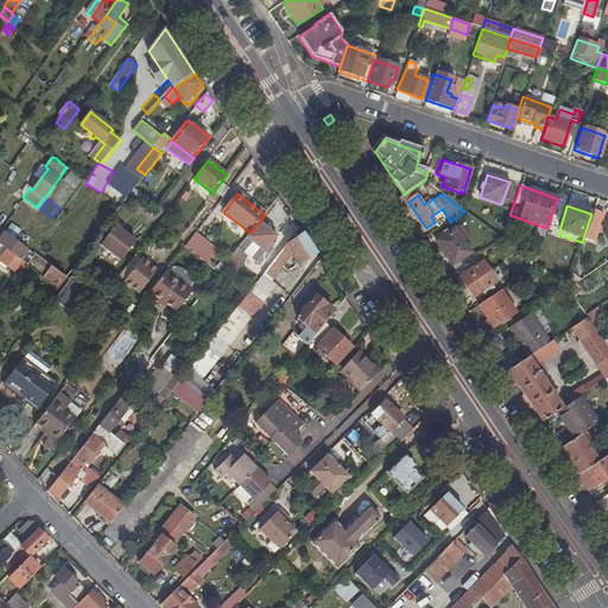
[(591,214),(583,239),(593,242),(601,214),(593,210),(591,214)]
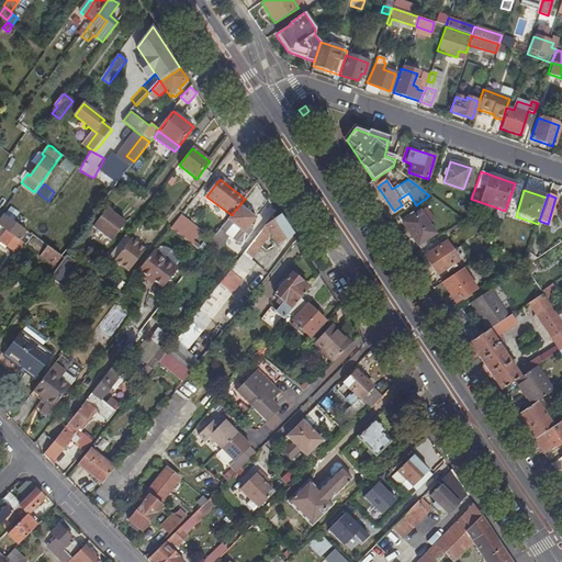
[(254,231),(250,228),(257,220),(239,205),(232,215),(208,246),(216,251),(228,237),(238,244),(244,244),(254,231)]
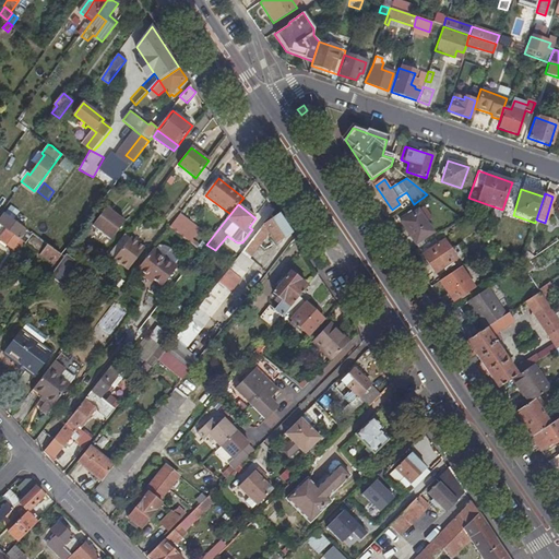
[(125,223),(106,209),(92,227),(110,241),(125,223)]
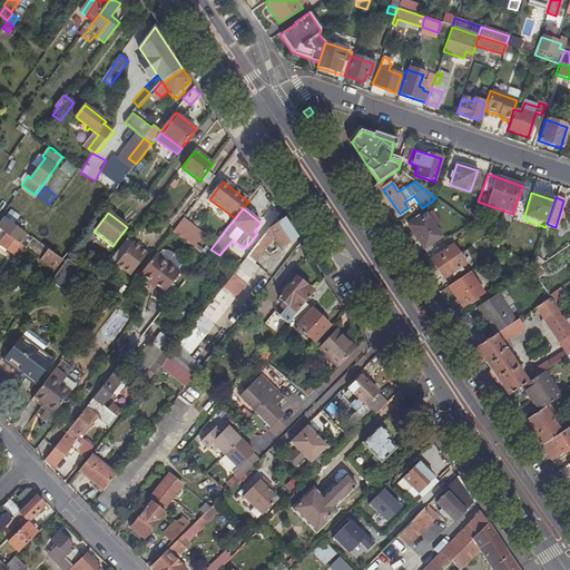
[(425,215),(409,227),(423,249),(440,237),(425,215)]
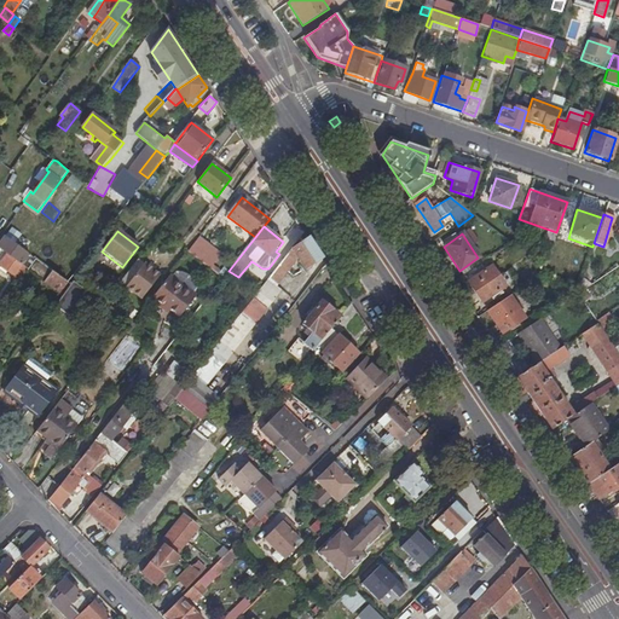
[(3,235),(0,237),(0,238),(3,241),(0,244),(0,248),(7,253),(0,261),(0,266),(10,275),(15,278),(16,277),(21,281),(29,270),(35,261),(36,260),(3,235)]
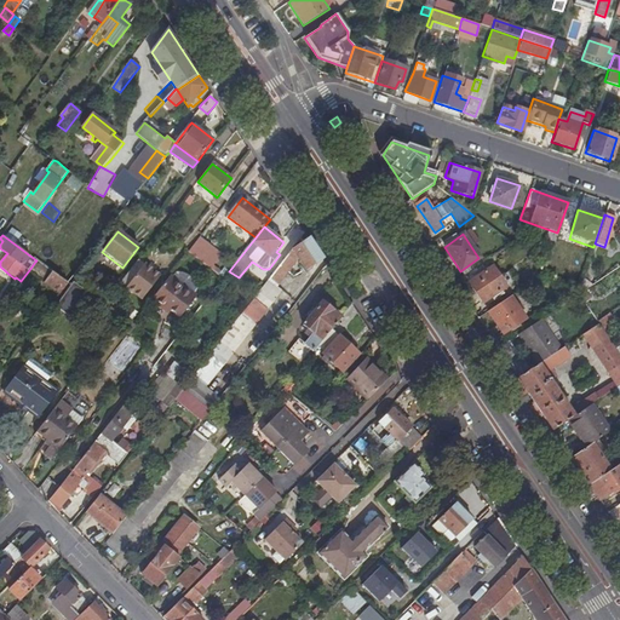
[(200,239),(188,253),(211,270),(222,256),(200,239)]
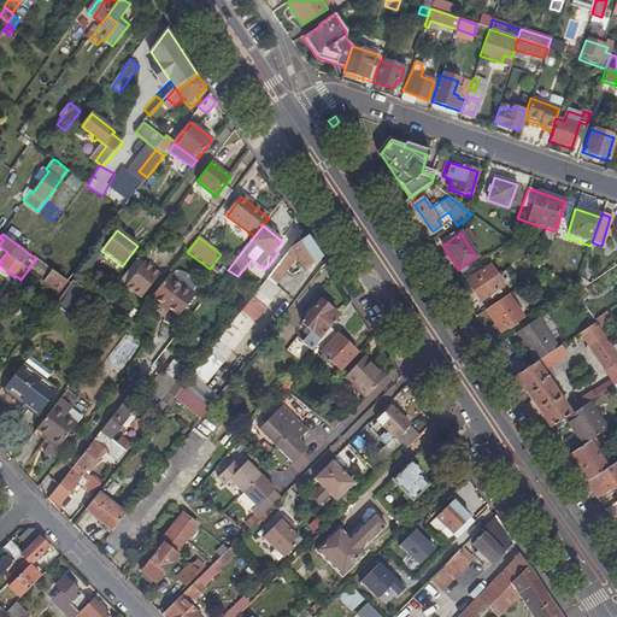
[(276,268),(268,280),(276,286),(298,258),(306,269),(322,259),(309,239),(293,250),(292,248),(276,268)]
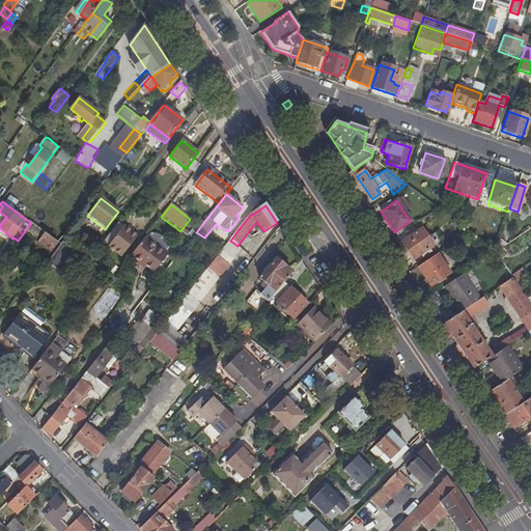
[(58,243),(31,223),(30,224),(25,231),(52,251),(58,243)]
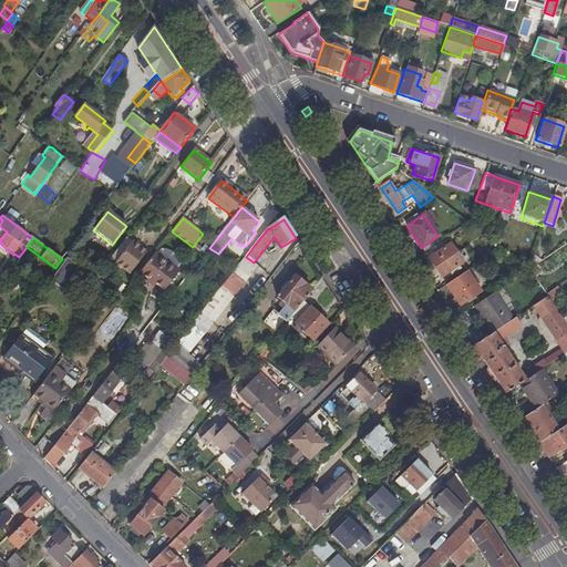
[(133,241),(116,264),(131,275),(147,253),(133,241)]
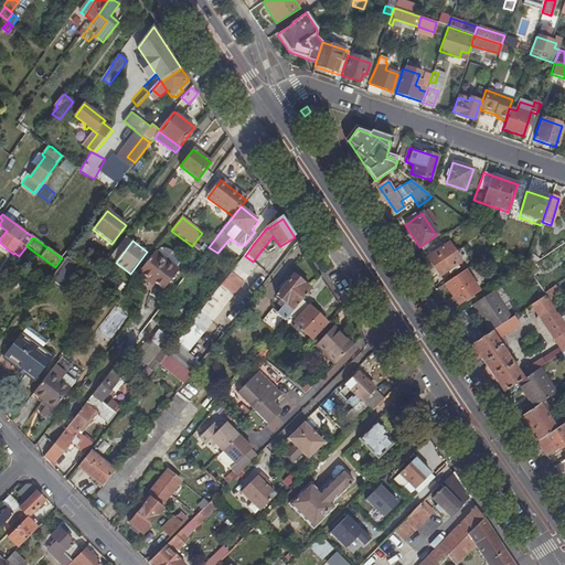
[(448,245),(428,258),(440,277),(460,263),(448,245)]
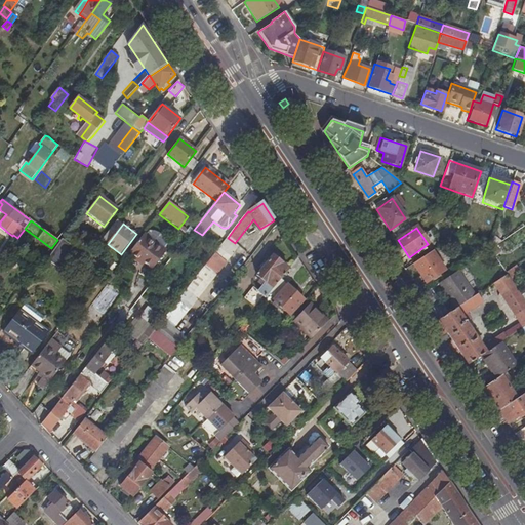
[(145,234),(129,253),(139,261),(142,259),(153,268),(166,250),(163,247),(145,234)]
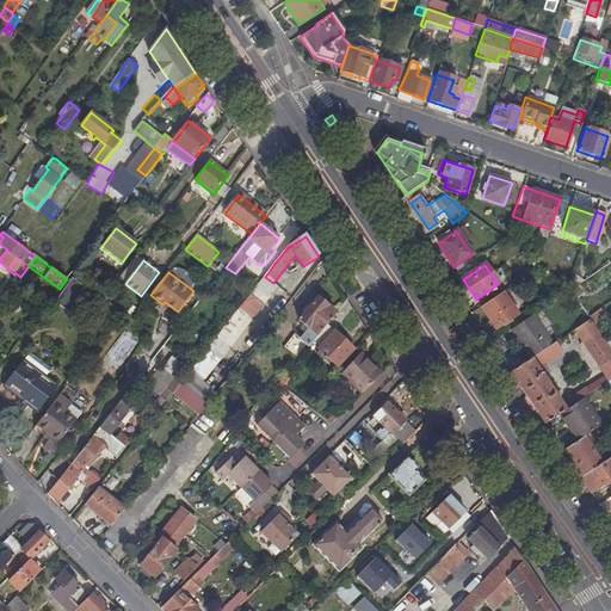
[(73,278),(71,282),(85,294),(87,289),(73,278)]
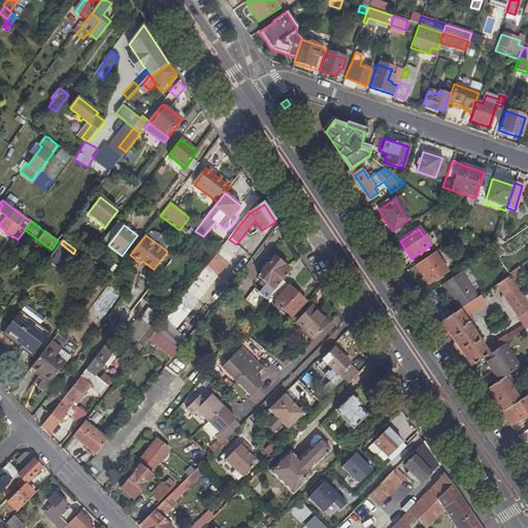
[(56,251),(68,260),(73,254),(61,243),(56,251)]
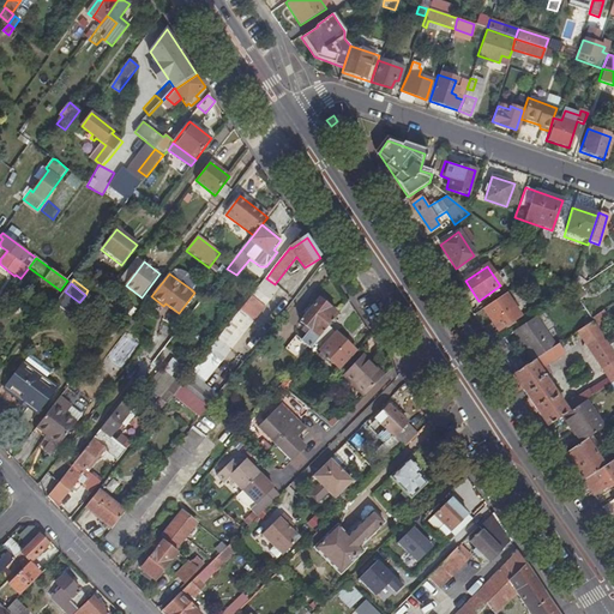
[(72,311),(79,302),(65,292),(58,300),(59,301),(72,311)]
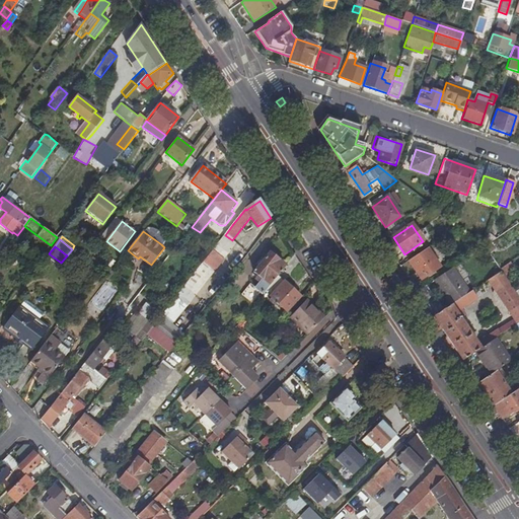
[(226,255),(216,246),(200,267),(178,295),(188,303),(226,255)]
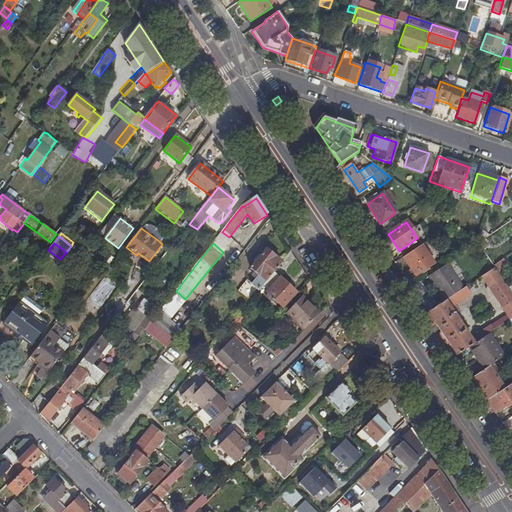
[(434,263),(422,246),(403,258),(415,276),(434,263)]
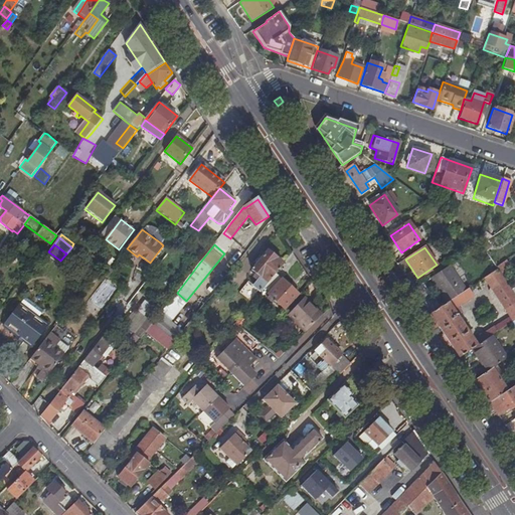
[(254,300),(267,286),(271,280),(273,278),(275,275),(281,268),(283,266),(276,260),(277,259),(268,251),(252,271),(261,278),(253,286),(250,283),(244,291),(254,300)]
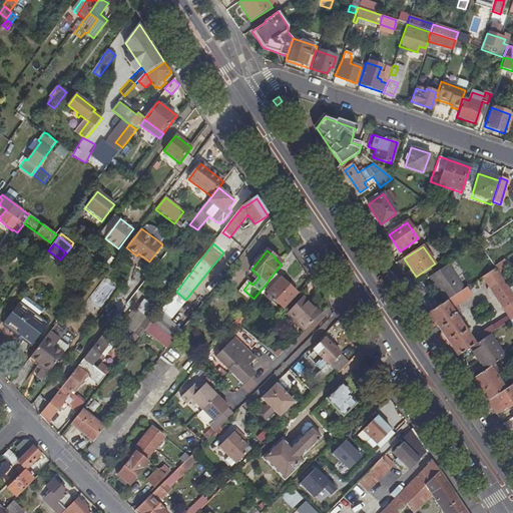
[(494,269),(497,274),(506,267),(502,262),(493,268),(494,269)]
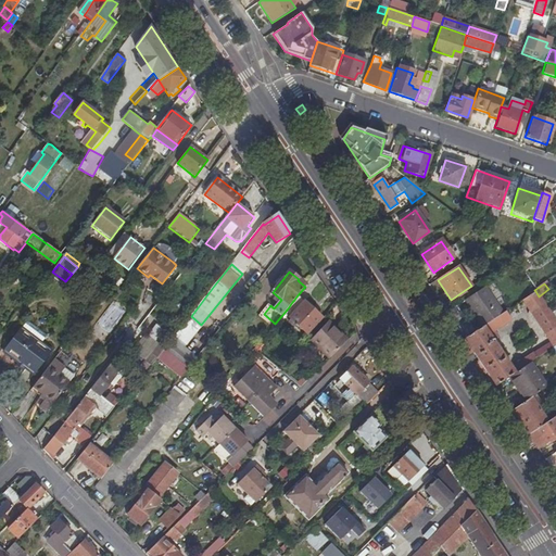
[(113,285),(108,292),(117,300),(123,292),(113,285)]
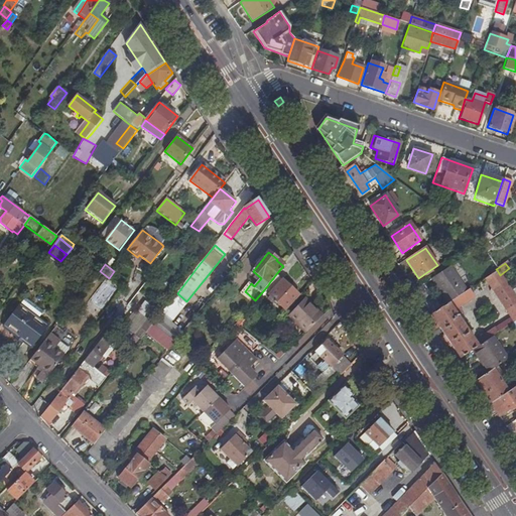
[(466,291),(449,267),(430,279),(447,303),(466,291)]
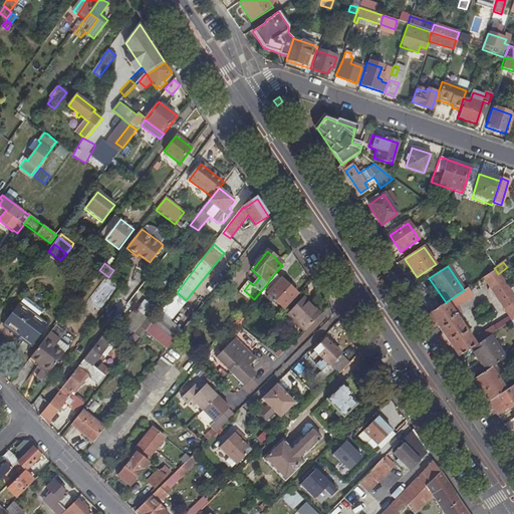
[(513,297),(510,291),(498,274),(495,269),(482,278),(512,321),(513,319),(513,297)]
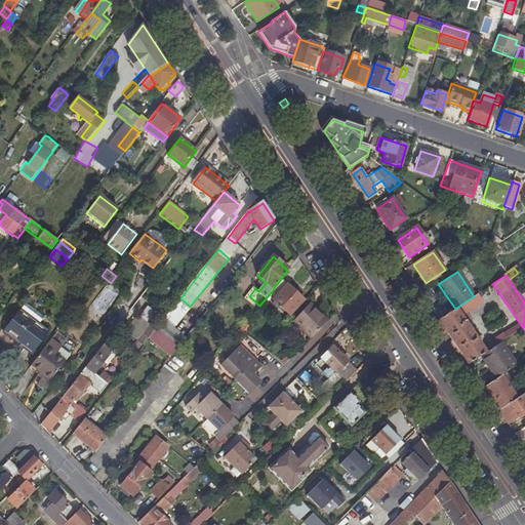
[(291,289),(280,280),(278,283),(276,285),(272,291),(277,297),(274,301),(289,317),(304,301),(291,289)]
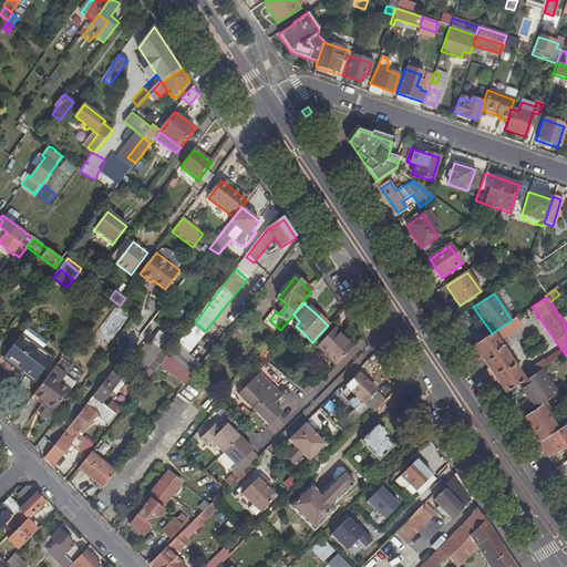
[(482,360),(506,395),(518,387),(538,373),(534,367),(521,375),(511,362),(515,358),(513,356),(509,359),(503,349),(507,347),(505,343),(501,346),(498,342),(519,328),(514,319),(512,320),(492,333),(473,347),(482,360)]
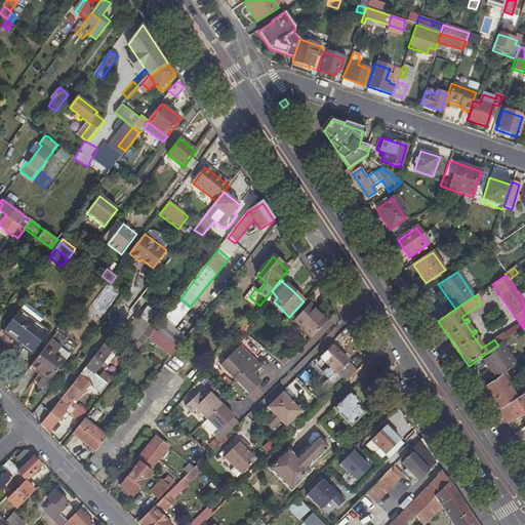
[(293,322),(311,339),(329,322),(311,304),(300,314),(293,322)]
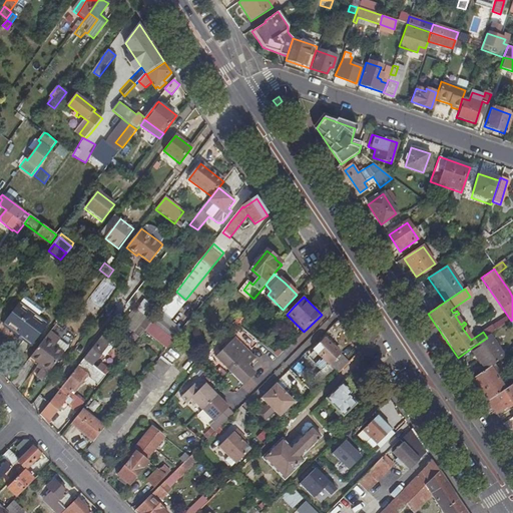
[(5,322),(23,336),(37,317),(42,311),(24,298),(19,304),(5,322)]
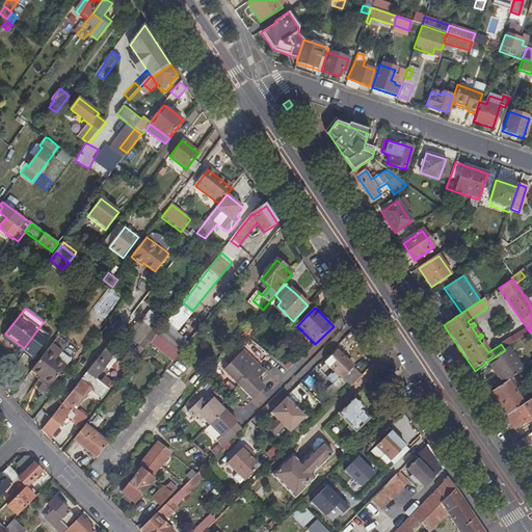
[(137,340),(148,330),(140,321),(129,330),(137,340)]
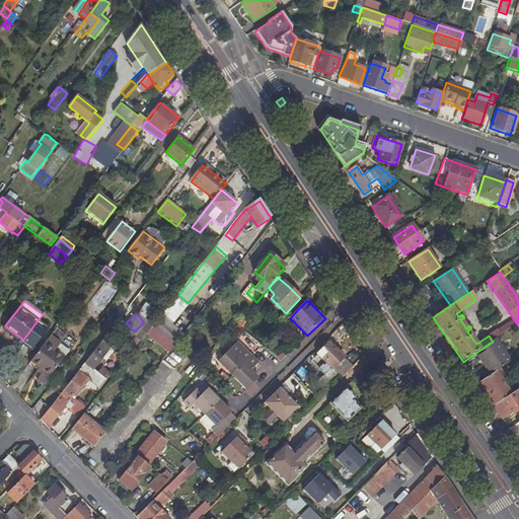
[(25,341),(23,343),(27,346),(32,350),(32,349),(48,329),(38,321),(43,315),(43,314),(38,320),(23,340),(25,341)]
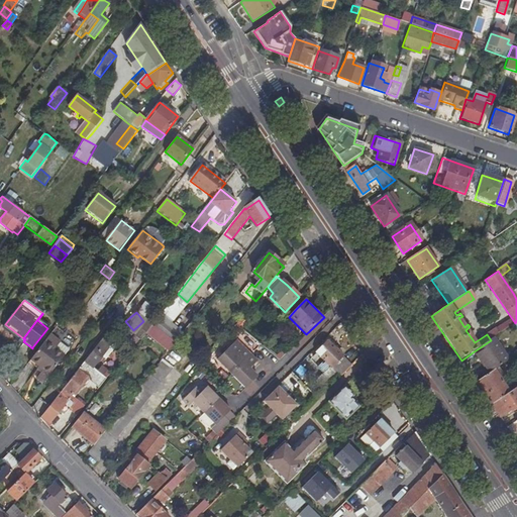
[(433,332),(439,328),(431,316),(425,320),(433,332)]
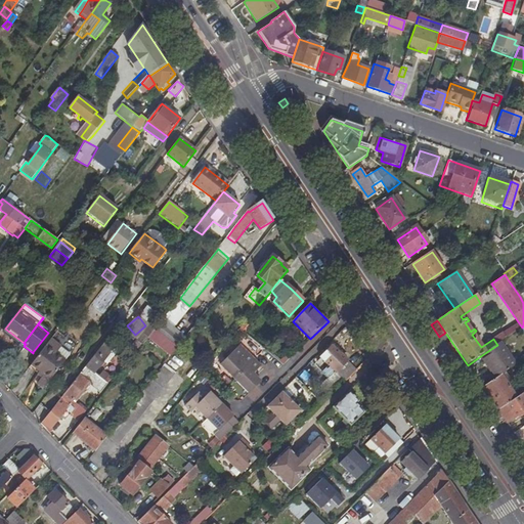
[(22,345),(24,343),(5,329),(3,332),(22,345)]
